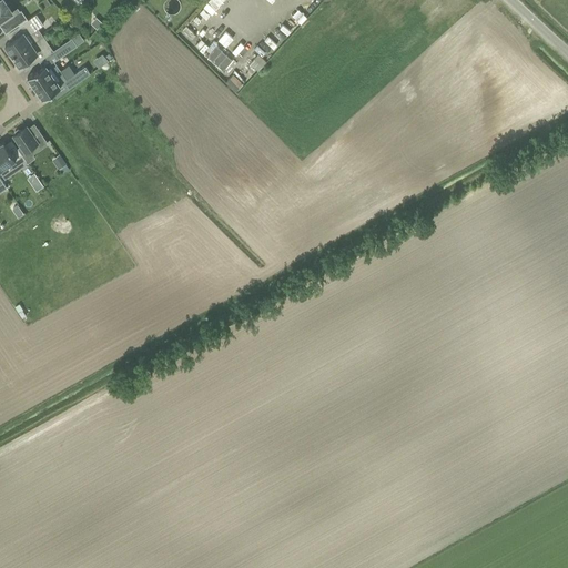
[(0,0),(0,22),(1,24),(6,32),(20,22),(26,18),(21,11),(20,12),(16,16),(12,11),(4,0),(0,0)]
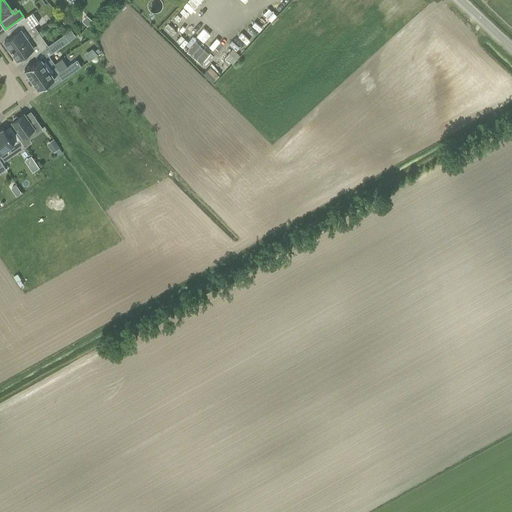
[(190,0),(187,5),(194,11),(203,0),(190,0)]
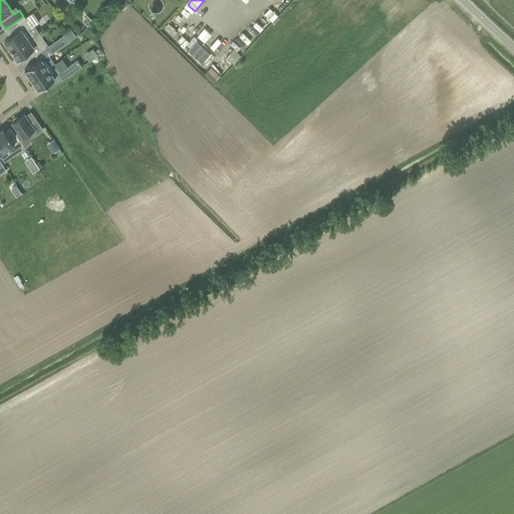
[(4,40),(10,49),(28,36),(26,34),(35,27),(34,25),(39,22),(33,12),(15,24),(19,30),(4,40)]
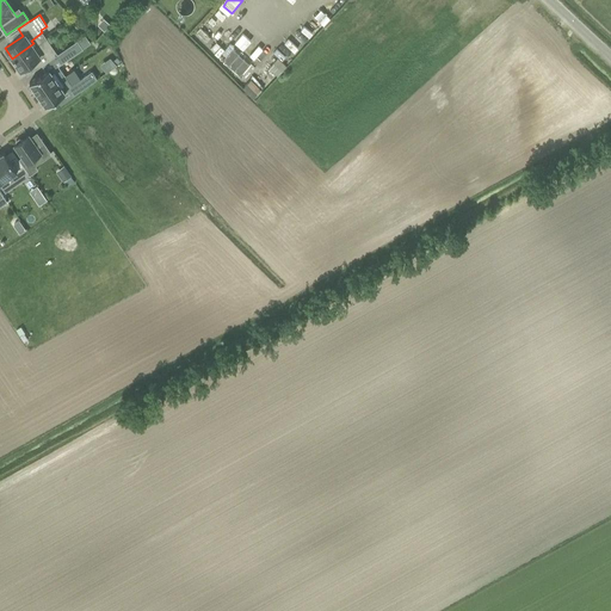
[(57,54),(55,56),(61,65),(82,49),(78,41),(57,54)]
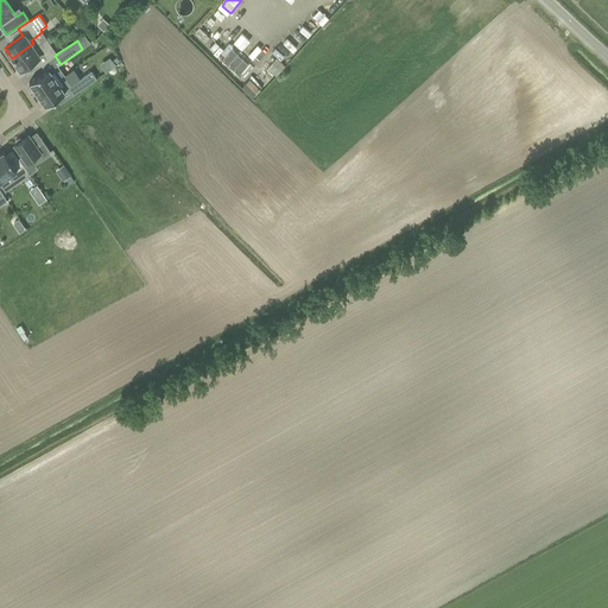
[(244,75),(253,64),(226,42),(216,54),(244,75)]
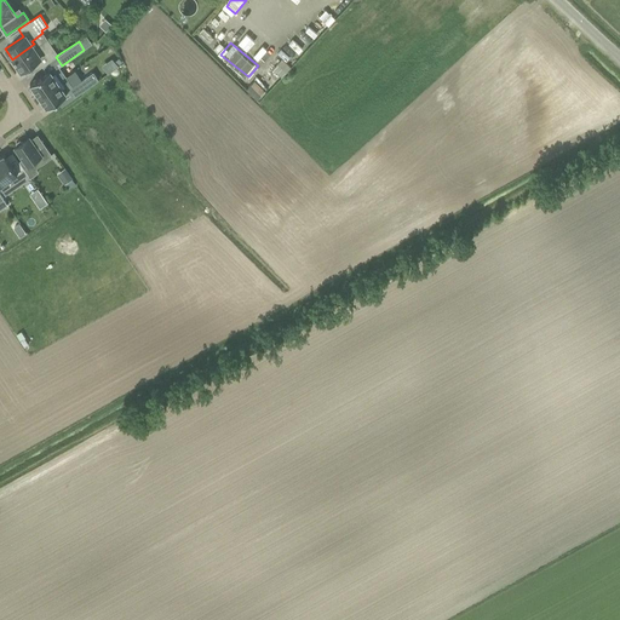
[(34,44),(12,59),(21,70),(33,62),(38,69),(56,57),(51,50),(42,56),(34,44)]
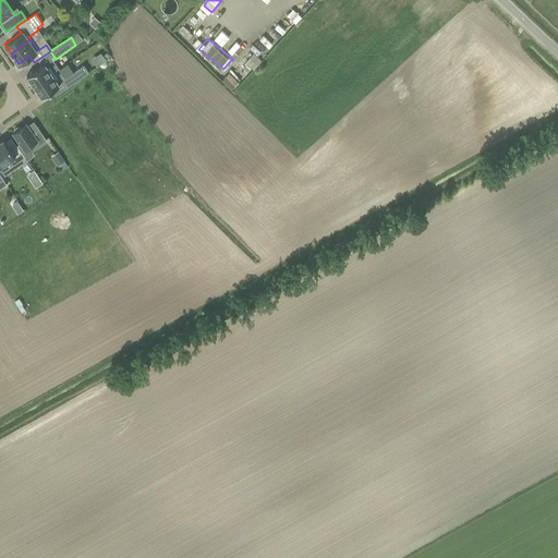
[(246,62),(253,68),(262,59),(255,52),(246,62)]
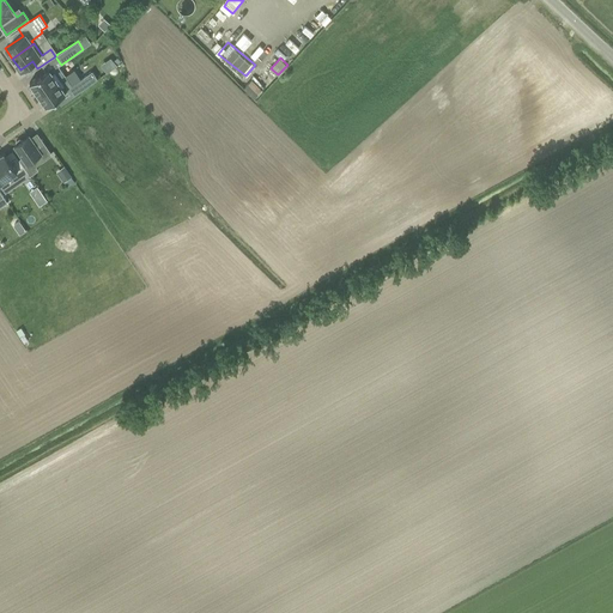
[(37,95),(65,76),(58,64),(29,83),(37,95)]
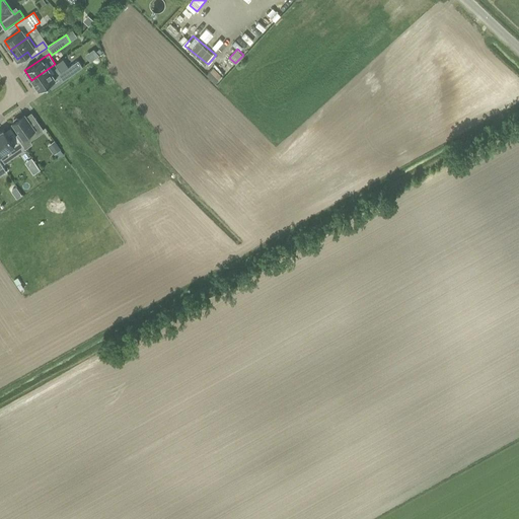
[(61,72),(55,64),(31,80),(32,81),(31,81),(34,86),(35,85),(39,89),(59,76),(63,81),(82,67),(77,60),(61,72)]
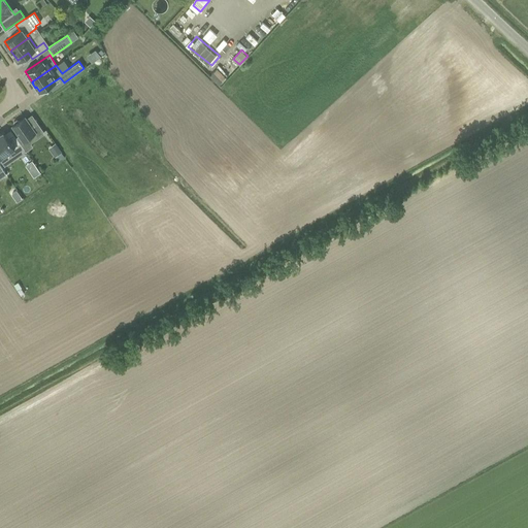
[(210,75),(220,85),(228,76),(219,67),(210,75)]
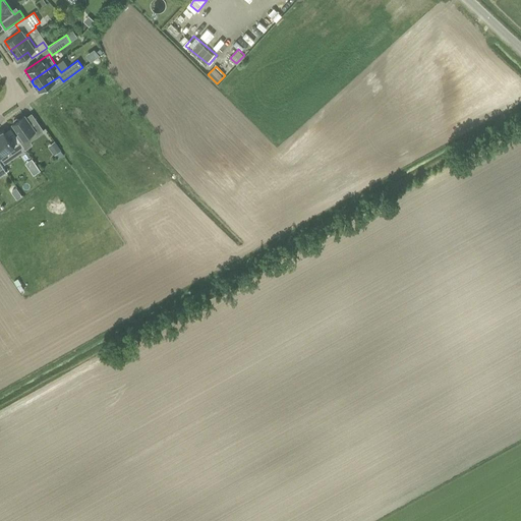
[(13,124),(12,125),(19,134),(16,136),(17,137),(25,149),(26,151),(34,146),(27,137),(35,131),(38,135),(43,131),(38,123),(32,127),(24,117),(19,120),(16,118),(13,120),(13,124)]
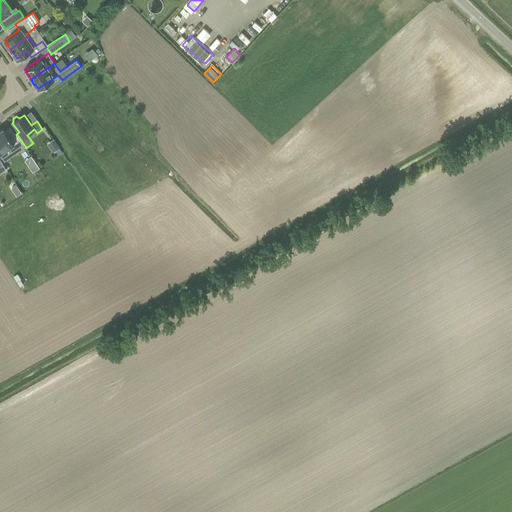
[(0,152),(10,146),(15,153),(25,146),(17,135),(11,139),(3,127),(0,129),(0,152)]
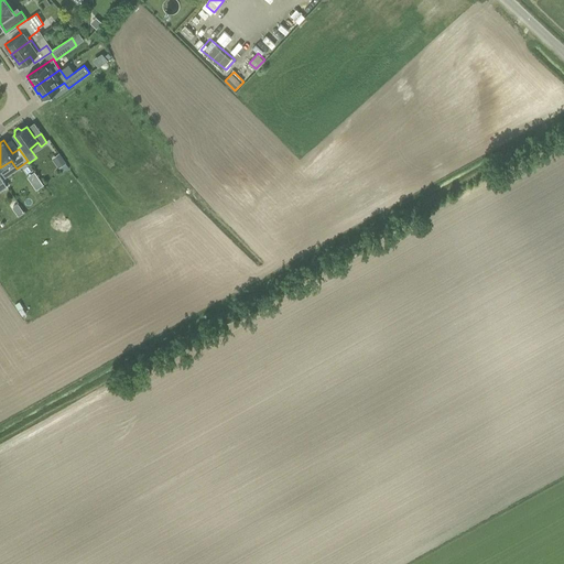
[(60,167),(66,163),(60,154),(53,158),(60,167)]
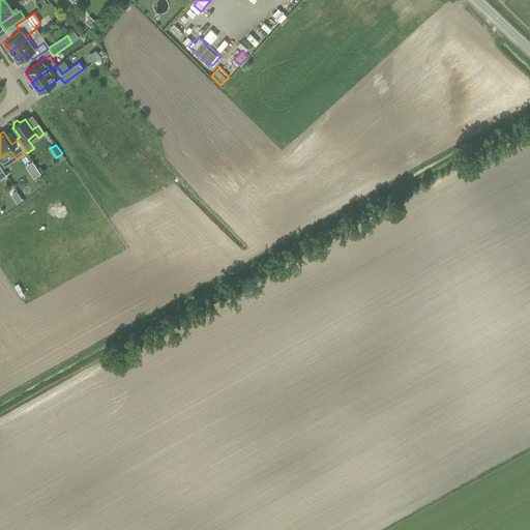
[(36,167),(30,171),(34,177),(40,173),(36,167)]
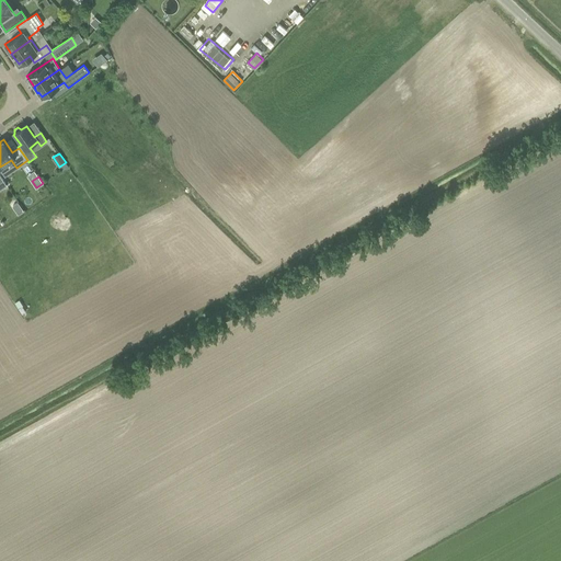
[(18,203),(12,206),(18,214),(23,210),(18,203)]
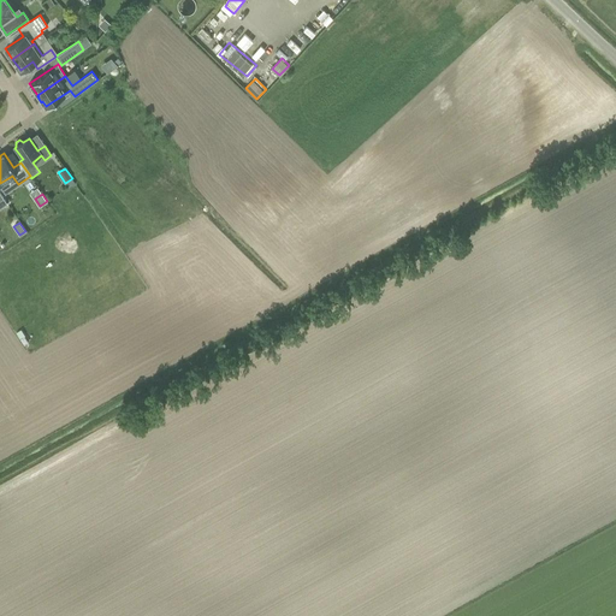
All buildings are outlined.
